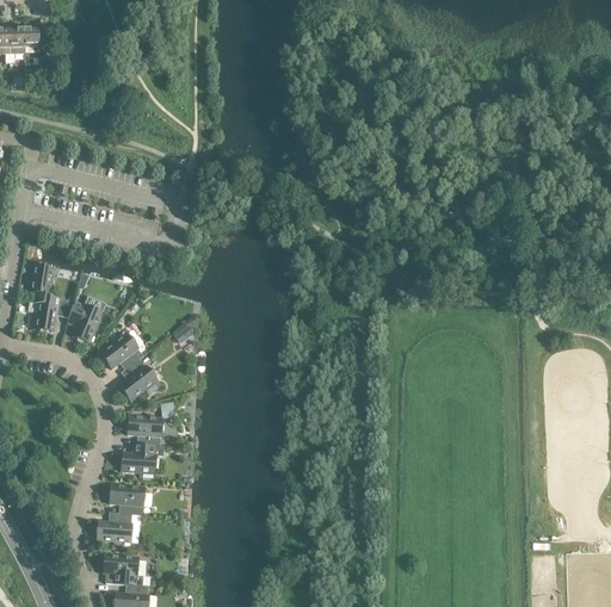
[(10,62),(13,62),(13,53),(24,53),(23,47),(23,29),(8,29),(10,62)]
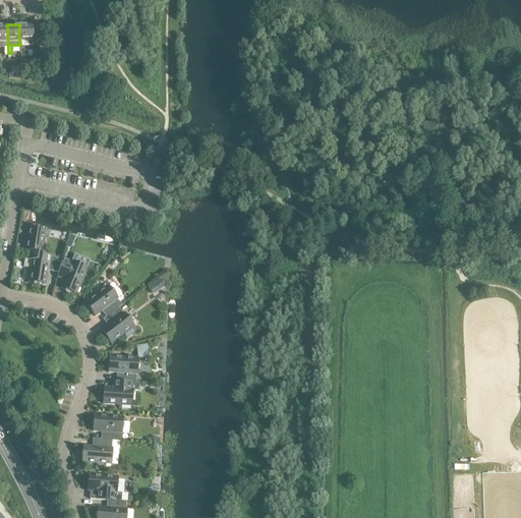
[(33,43),(33,39),(32,24),(19,24),(19,40),(27,39),(27,44),(33,43)]
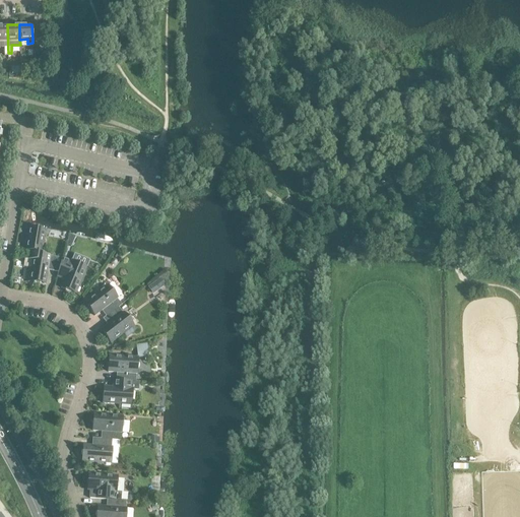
[(41,255),(42,250),(46,229),(29,225),(27,236),(23,235),(21,247),(30,249),(30,253),(41,255)]
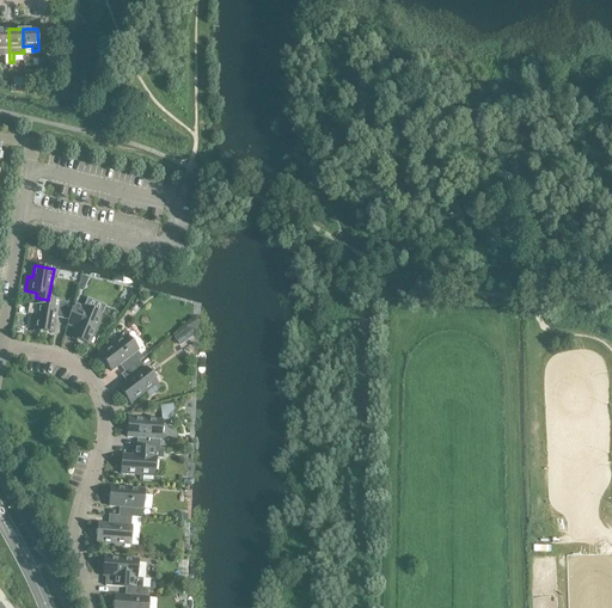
[(73,301),(59,299),(53,298),(54,295),(49,294),(48,300),(36,298),(35,302),(38,304),(37,314),(32,313),(30,327),(54,332),(56,315),(68,317),(73,301)]
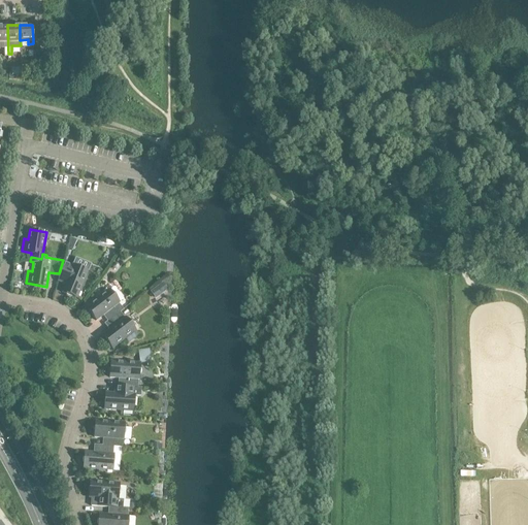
[(72,264),(63,260),(59,273),(58,279),(65,282),(62,290),(77,296),(88,269),(73,263),(72,264)]
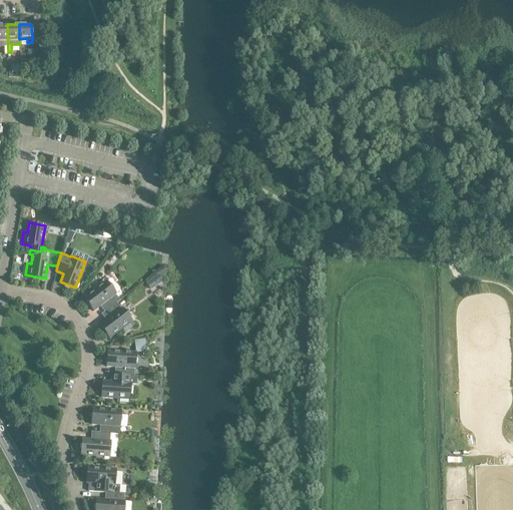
[(146,282),(149,286),(162,277),(159,272),(146,282)]
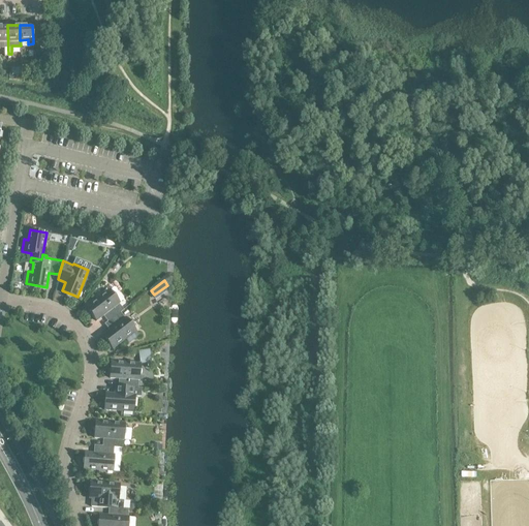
[(107,319),(121,311),(124,308),(119,302),(110,288),(87,306),(96,319),(103,313),(107,319)]
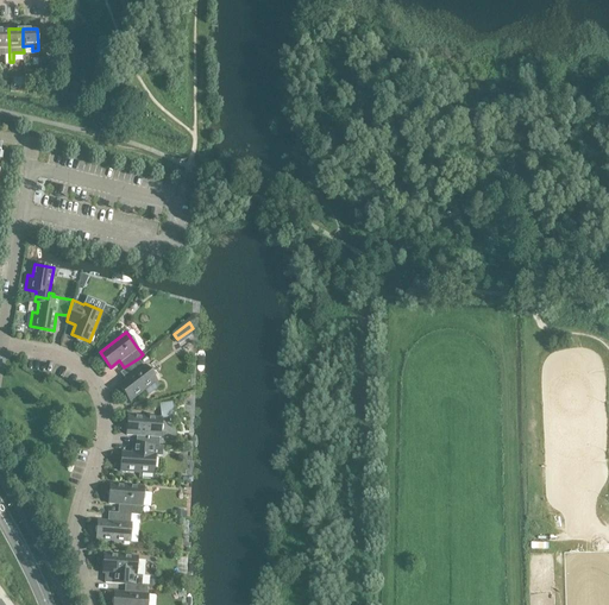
[(144,364),(139,358),(124,367),(120,371),(126,378),(118,384),(130,399),(145,388),(148,392),(159,383),(144,364)]
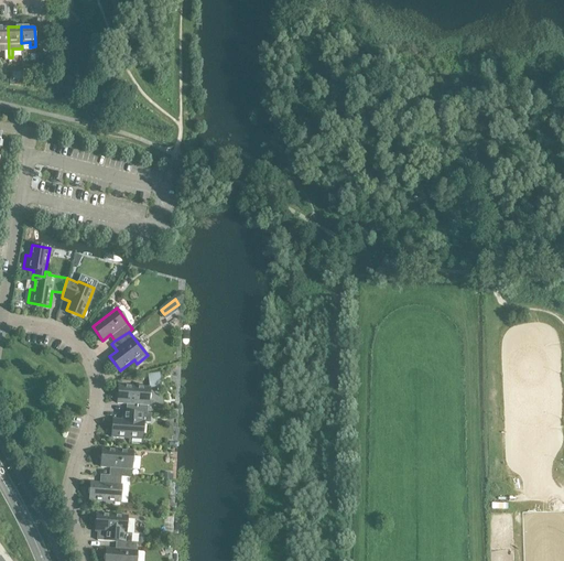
[(150,385),(161,384),(160,369),(148,371),(150,385)]
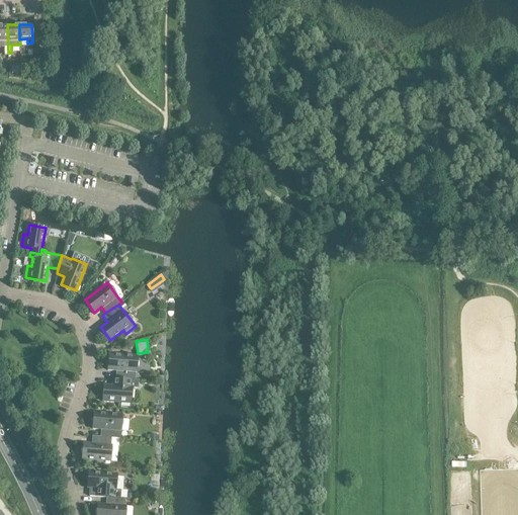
[(136,370),(138,354),(109,352),(108,368),(116,368),(115,376),(132,377),(135,378),(136,370)]
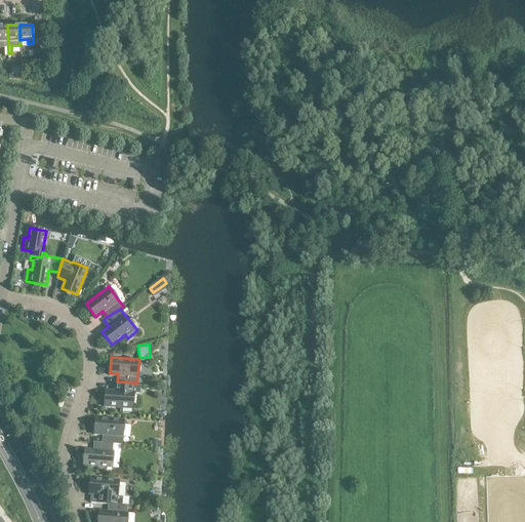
[(140,384),(136,384),(133,383),(117,382),(115,380),(114,389),(105,389),(105,405),(120,406),(120,410),(132,411),(133,391),(139,391),(140,384)]
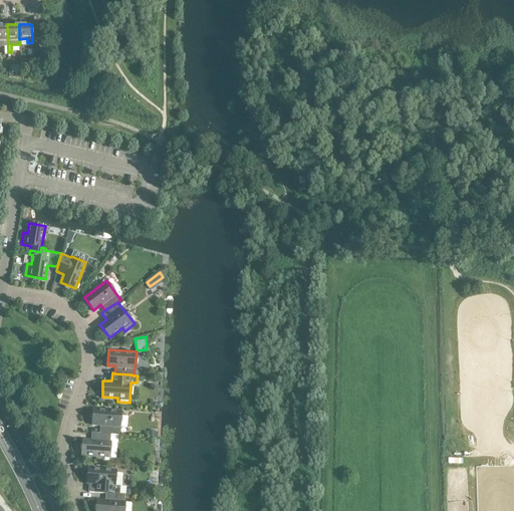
[(93,408),(91,424),(100,424),(99,431),(110,433),(118,434),(119,434),(121,410),(93,408)]
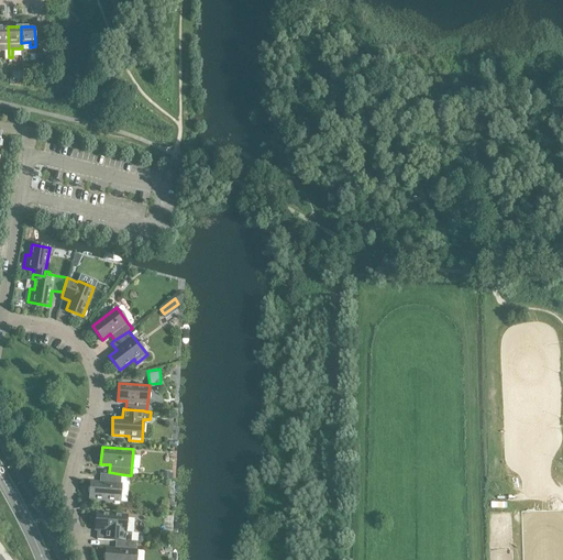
[(90,480),(89,497),(120,500),(121,482),(120,482),(121,474),(109,472),(100,472),(100,481),(90,480)]
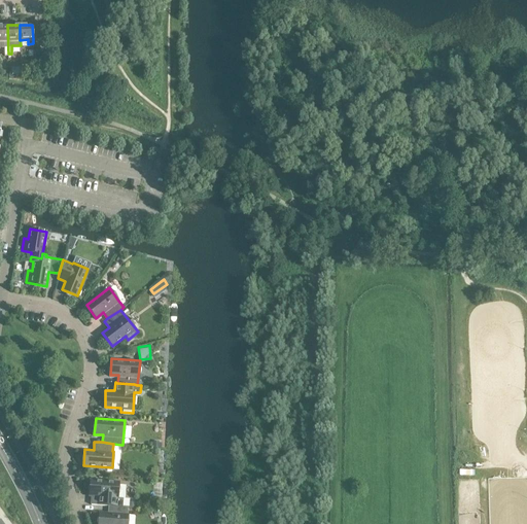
[(90,478),(89,494),(92,494),(91,502),(108,503),(123,504),(124,496),(117,496),(118,480),(90,478)]
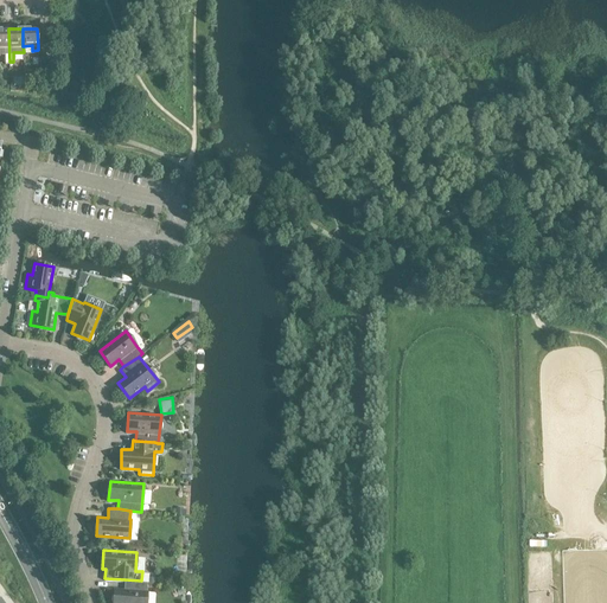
[(114,588),(113,602),(147,602),(148,591),(147,591),(147,581),(141,581),(125,579),(123,589),(120,589),(114,588)]
